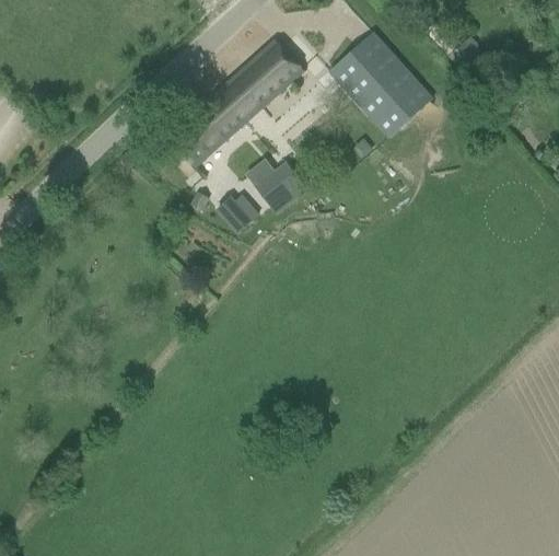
[(374,33),(329,73),(388,139),(433,99),(374,33)]
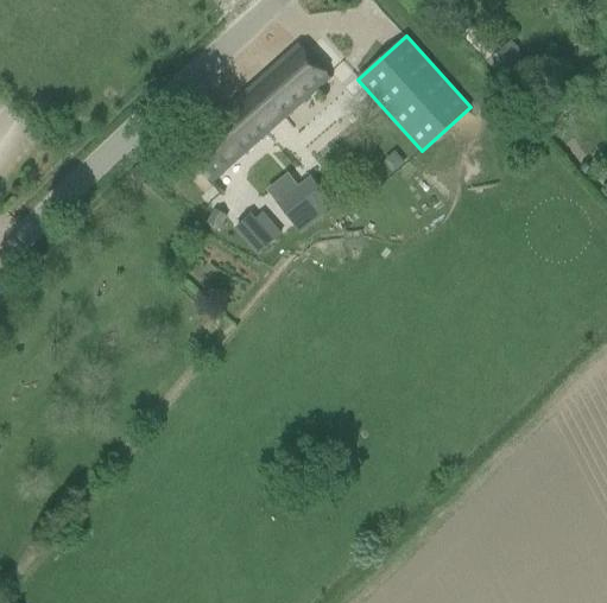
[(330,76),(315,59),(299,42),(183,145),(214,179),(330,76)]
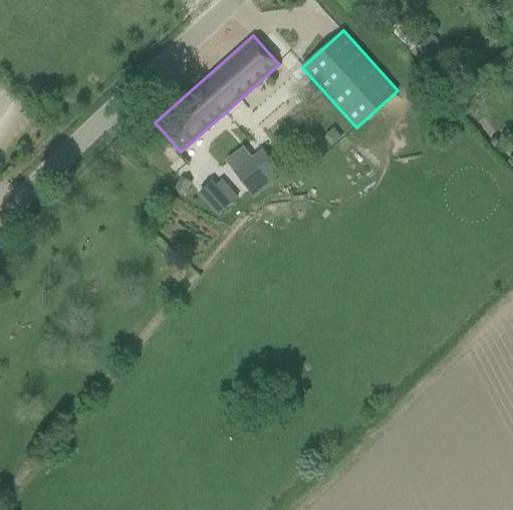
[(446,58),(427,36),(411,50),(430,72),(446,58)]
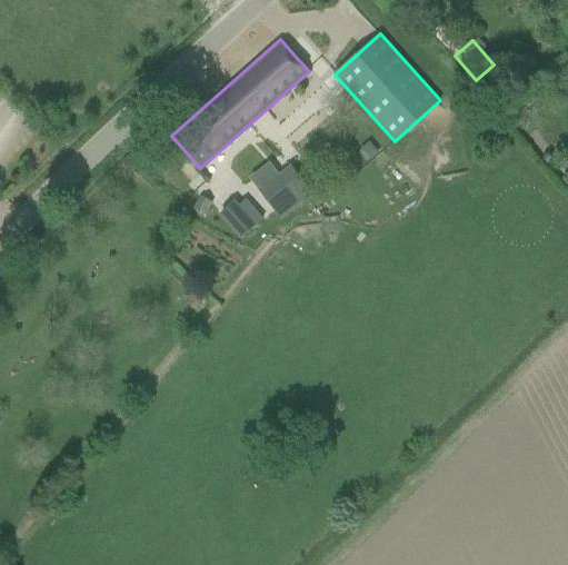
[(531,90),(527,99),(538,105),(542,96),(531,90)]
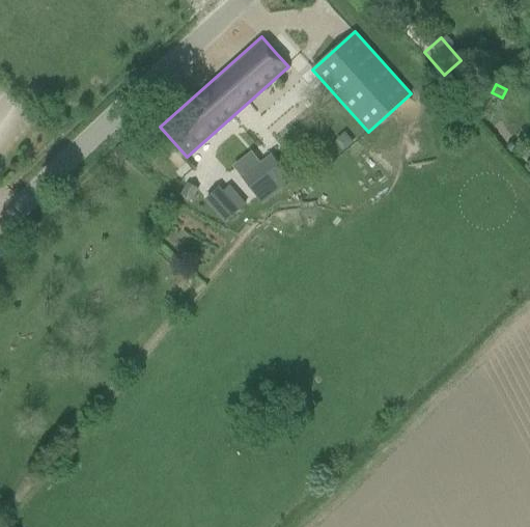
[(288,172),(273,150),(241,173),(256,195),(288,172)]
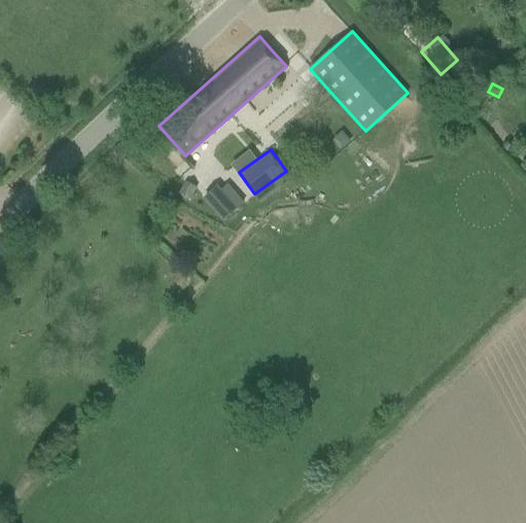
[(190,197),(198,184),(187,177),(179,190),(190,197)]
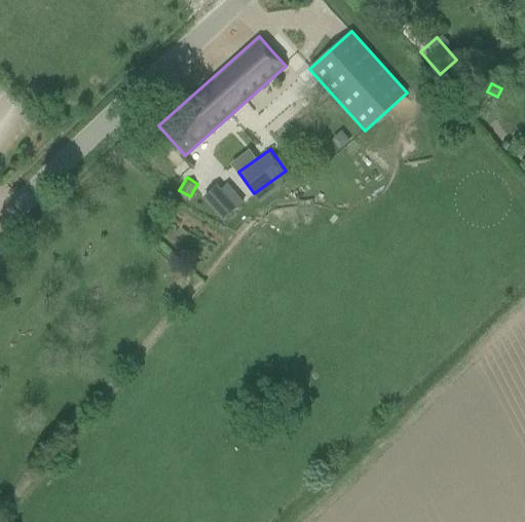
[(218,182),(203,194),(224,218),(238,204),(222,186),(218,182)]
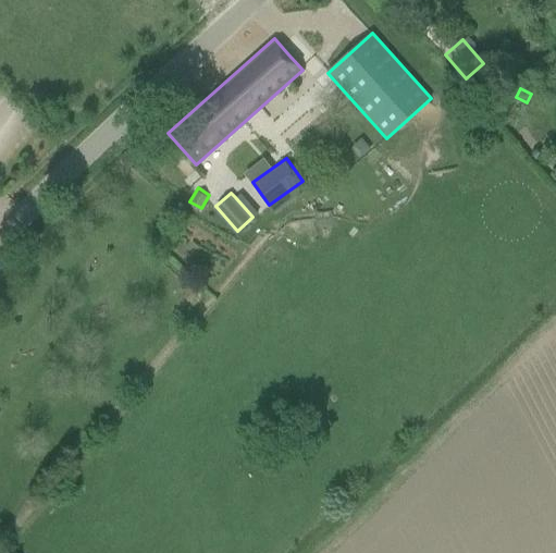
All buildings are outlined.
